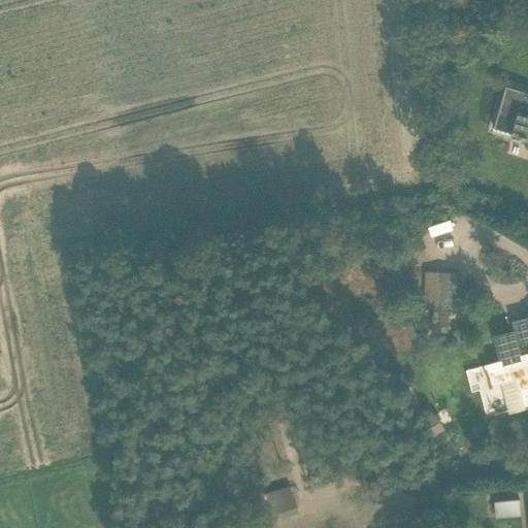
[(527,94),(504,88),(493,128),(520,135),(520,136),(526,138),(527,137),(527,94)]
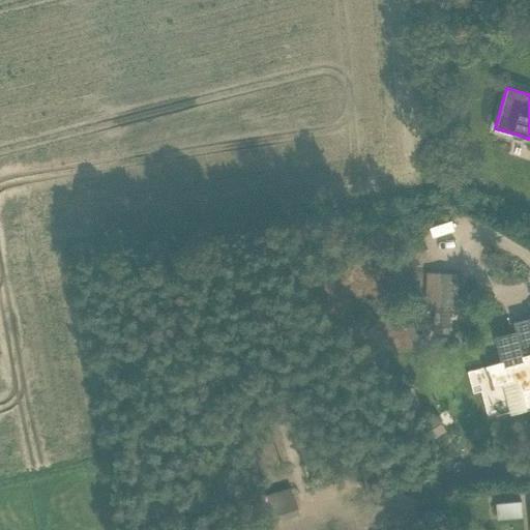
[(424,303),(434,305),(433,333),(449,333),(452,274),(427,271),(424,303)]
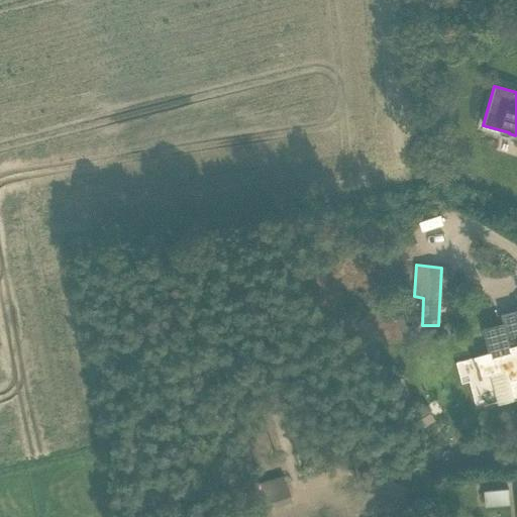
[(506,371),(513,398),(516,396),(516,312),(502,316),(510,348),(474,358),(479,378),(506,371)]
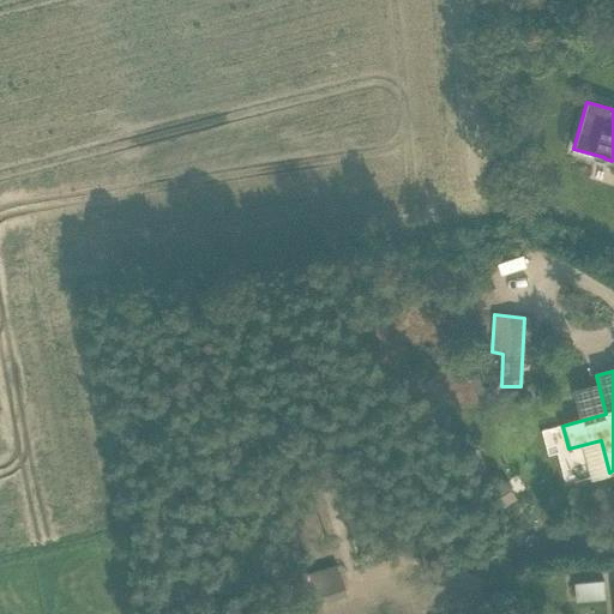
[(501,485),(482,497),(494,515),(512,504),(501,485)]
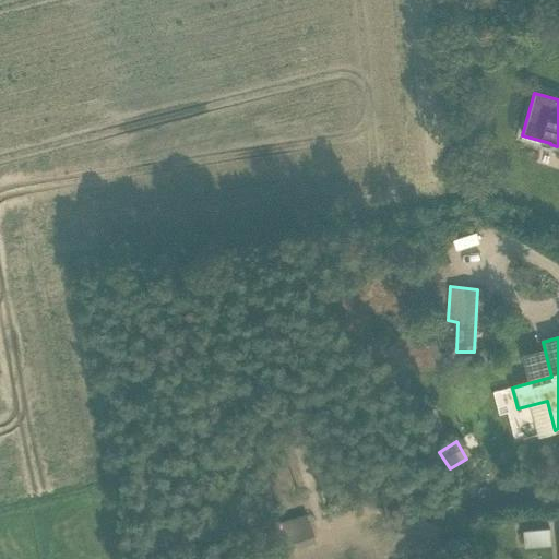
[(281,523),(287,545),(297,542),(298,547),(314,542),(306,514),(281,523)]
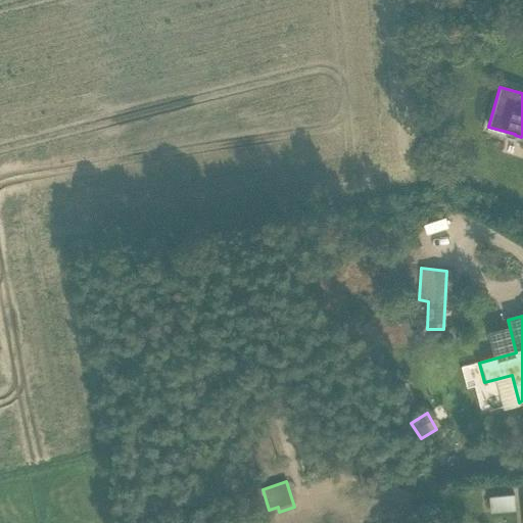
[(513,493),(489,496),(490,511),(514,509),(513,493)]
